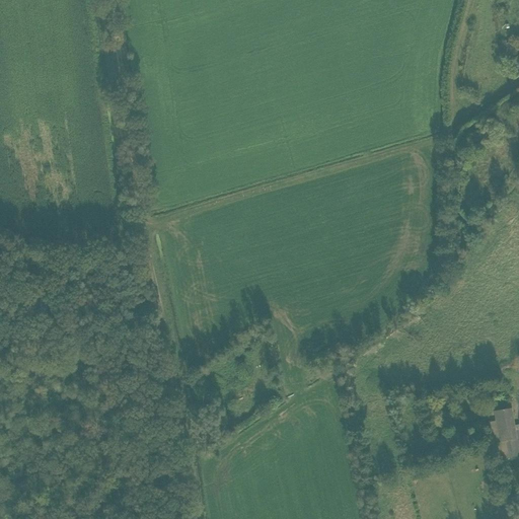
[(460,236),(450,236),(449,244),(459,244),(460,236)]
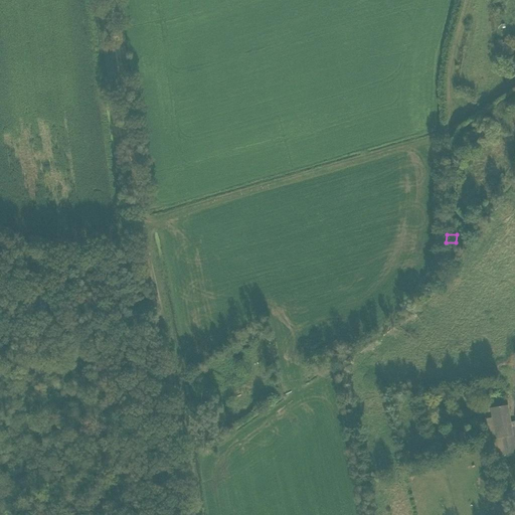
[(486,419),(490,440),(495,439),(496,443),(492,443),(495,455),(499,454),(499,456),(514,452),(514,450),(514,445),(513,437),(514,436),(514,423),(514,421),(511,422),(508,405),(490,408),(492,418),(486,419)]
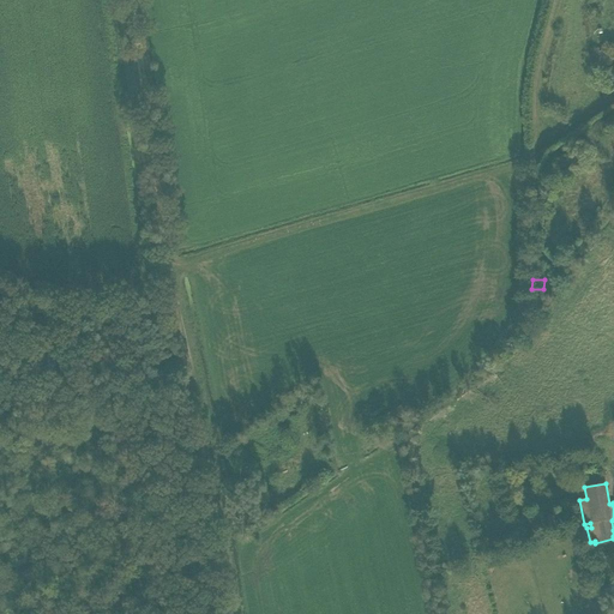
[(559,527),(557,516),(546,517),(548,529),(559,527)]
